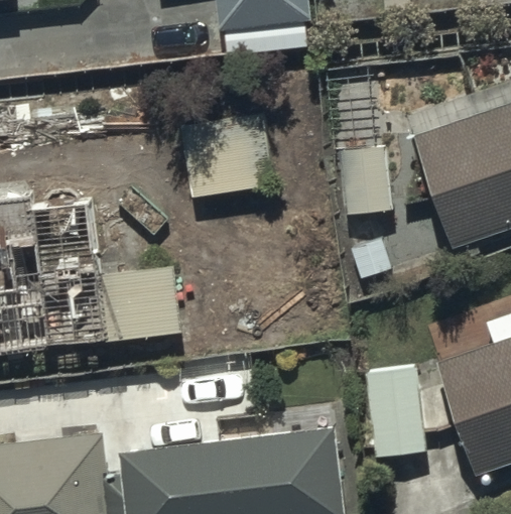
[(215,0),(219,29),(311,19),(308,0),(215,0)]
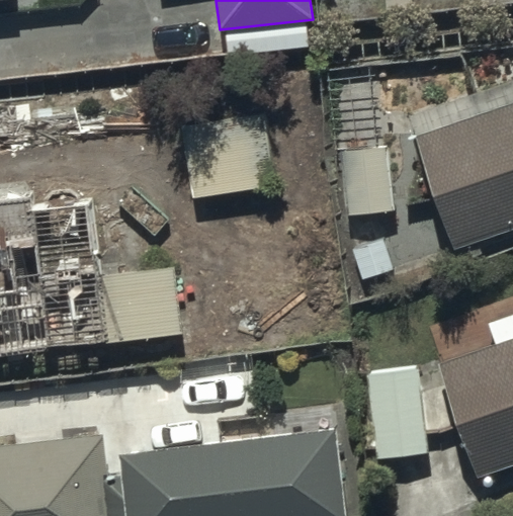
[(422,155),(512,123),(512,103),(416,137),(422,155)]
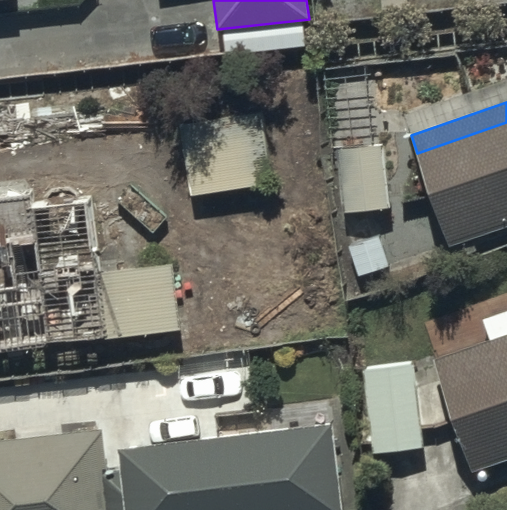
[(178,125),(190,195),(302,177),(291,106),(178,125)]
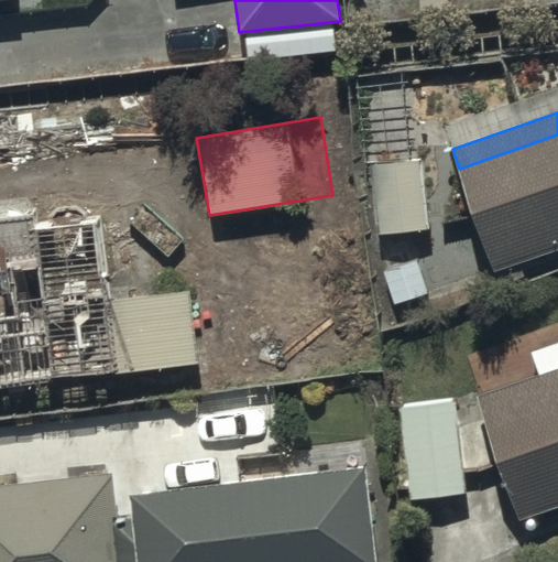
[(557,134),(459,169),(494,271),(557,249),(557,134)]
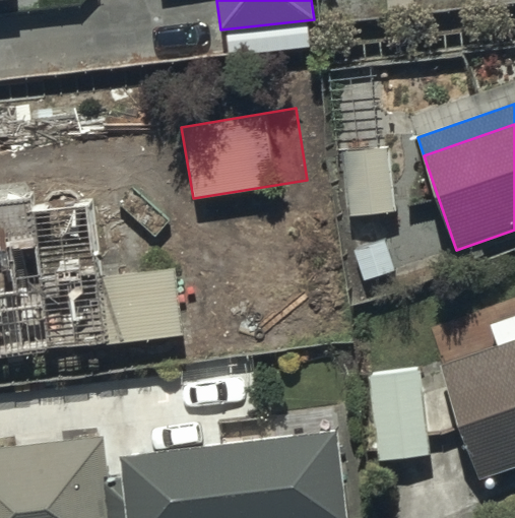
[(353,215),(394,210),(387,147),(346,151),(353,215)]
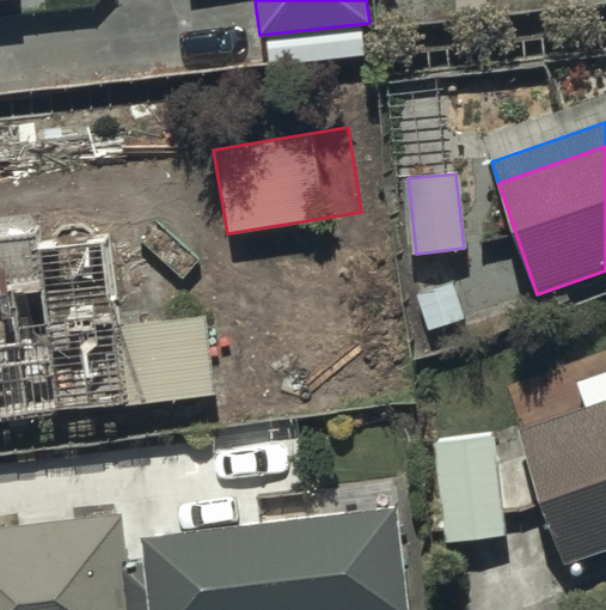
[(0,422),(216,395),(206,316),(123,327),(111,238),(51,246),(49,230),(0,235),(0,422)]
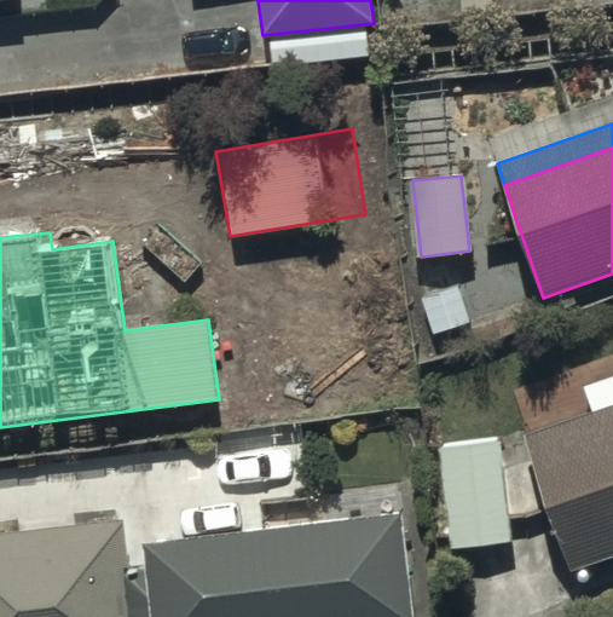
[(456,286),(420,298),(432,334),(468,322),(456,286)]
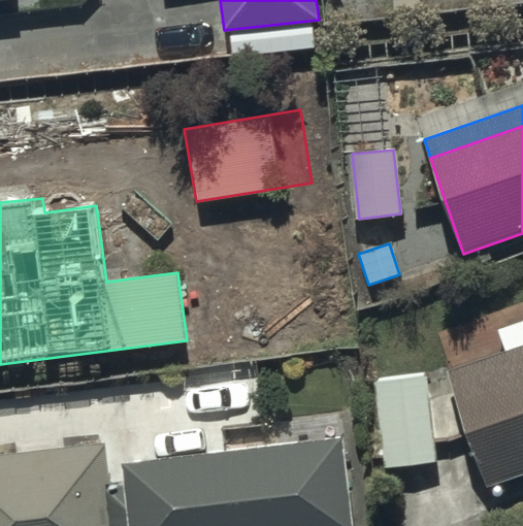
[(522,344),(447,372),(487,488),(522,474),(522,344)]
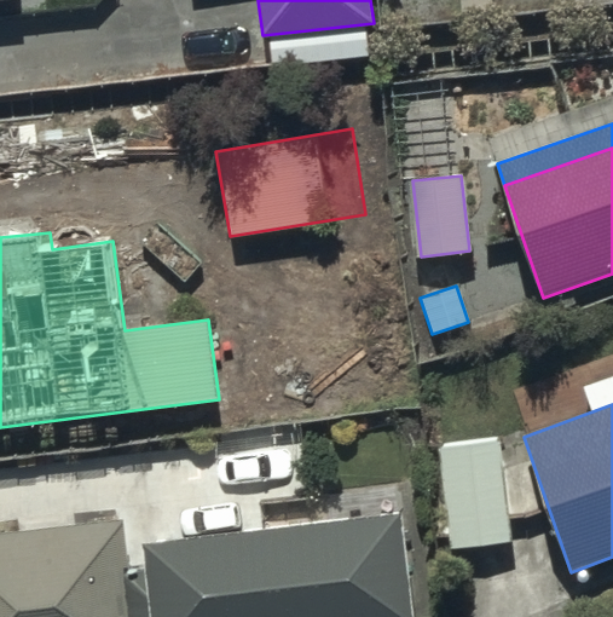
[(439,448),(451,548),(512,541),(499,440),(439,448)]
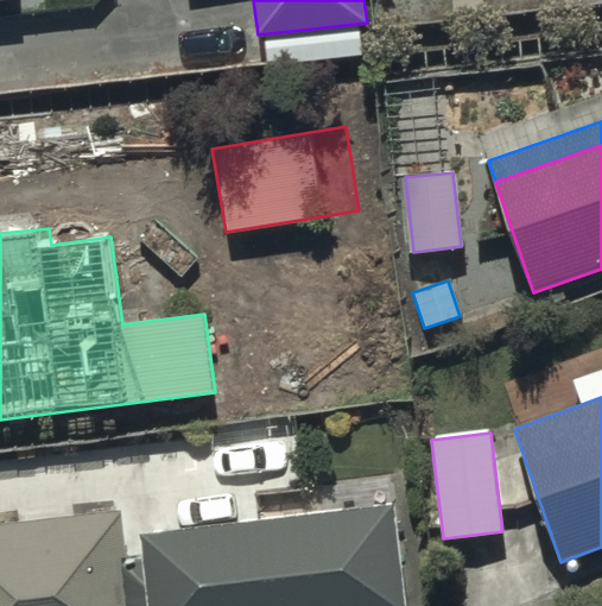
[(410,605),(399,507),(145,537),(147,556),(127,559),(122,510),(0,523),(0,605),(410,605)]
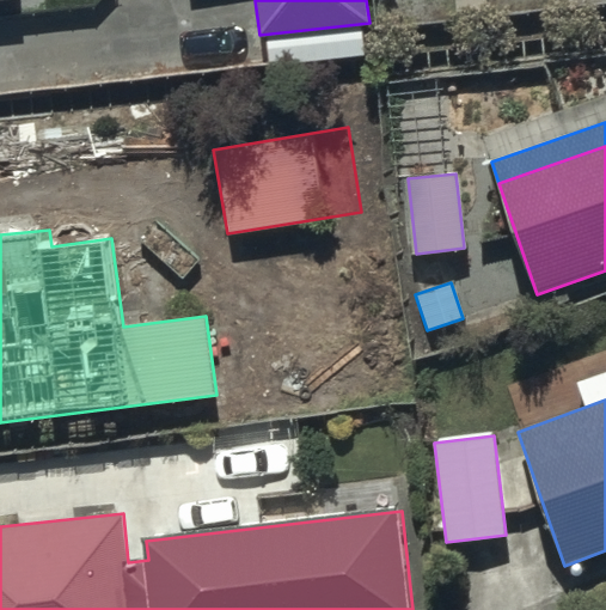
All buildings are outlined.
